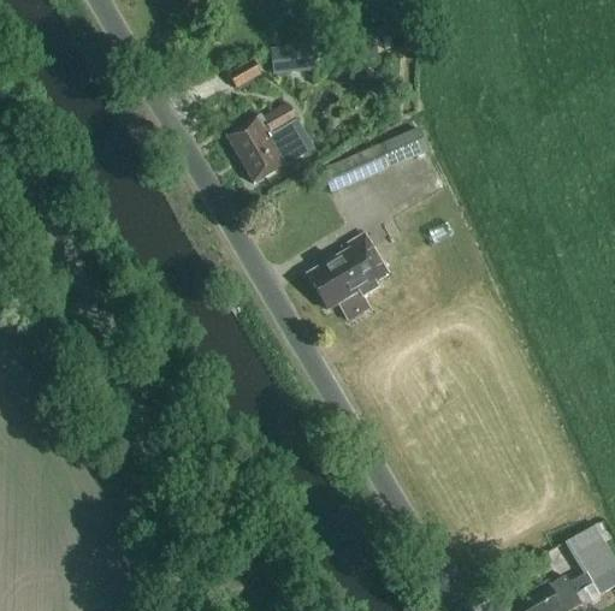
[(270,48),(272,73),(315,69),(312,43),(270,48)]
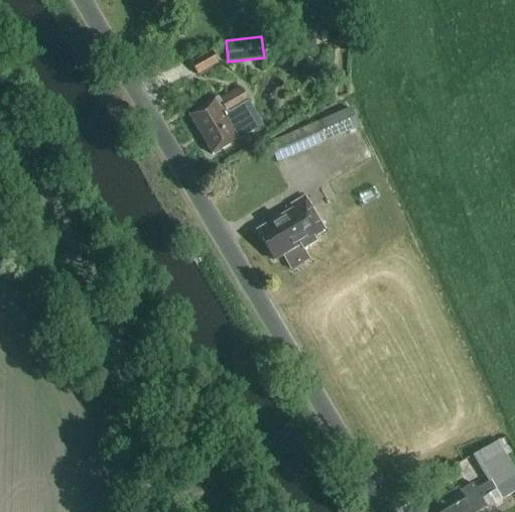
[(198,74),(220,61),(212,48),(190,60),(198,74)]
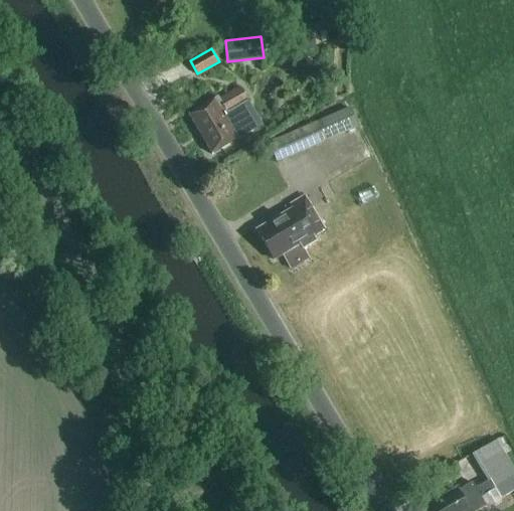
[(262,123),(248,99),(240,86),(219,98),(217,96),(189,113),(212,152),(262,123)]
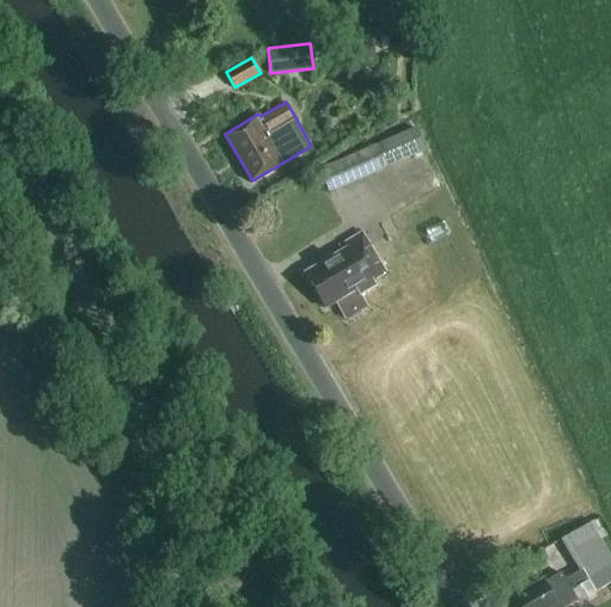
[(318,167),(329,191),(386,166),(376,142),(318,167)]
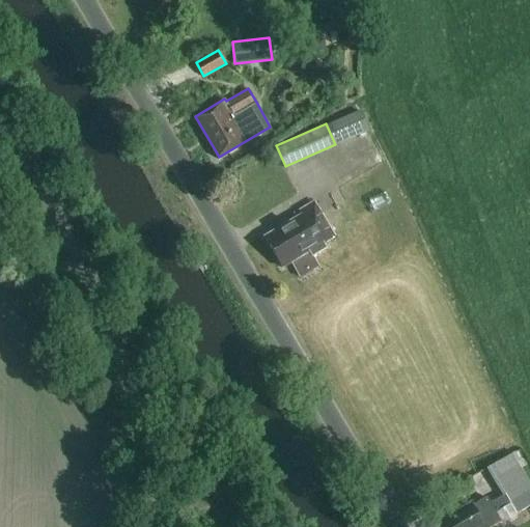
[(265,236),(282,266),(309,250),(311,254),(326,246),(323,242),(335,234),(314,200),(300,209),(303,213),(265,236)]
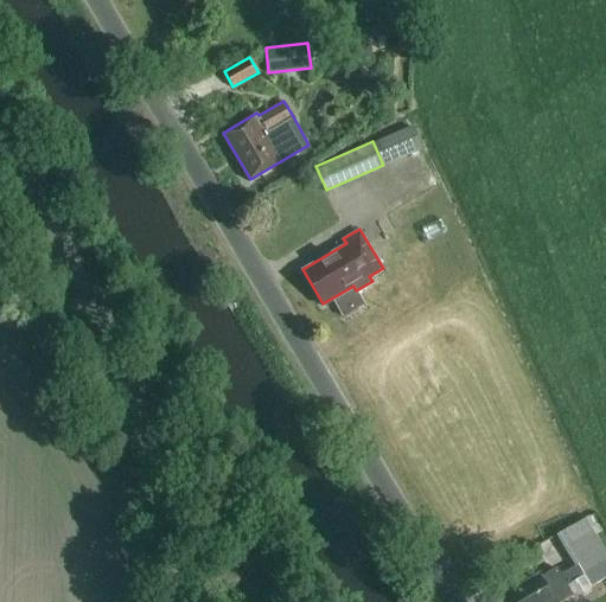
[(605,552),(584,517),(559,532),(578,563),(561,572),(557,567),(541,576),(541,575),(497,600),(498,601),(557,601),(573,594),(575,597),(592,588),(591,584),(605,575),(605,552)]
